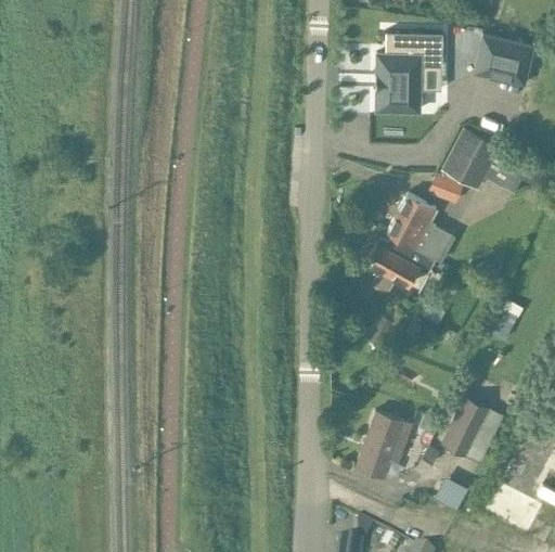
[(386,55),(377,55),(377,112),(421,112),(421,68),(442,68),(442,35),(386,34),(386,55)]
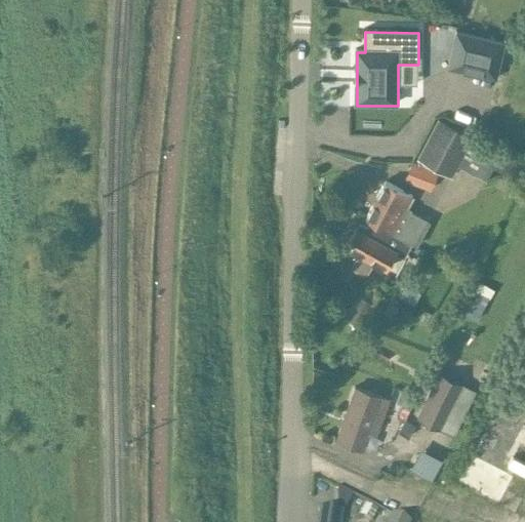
[(455,33),(447,69),(495,79),(503,43),(455,33)]
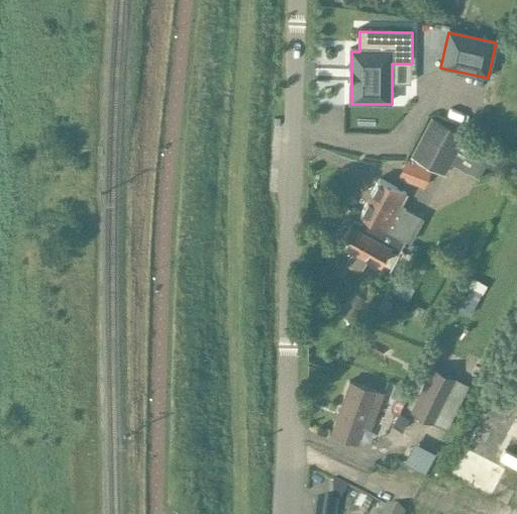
[(411,158),(444,176),(464,137),(431,119),(411,158)]
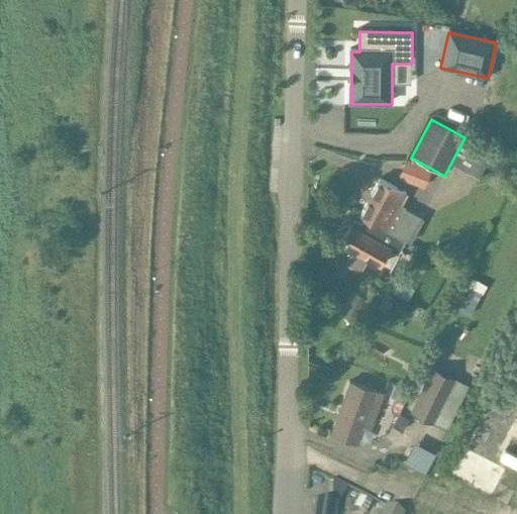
[(429,172),(406,163),(400,178),(423,187),(429,172)]
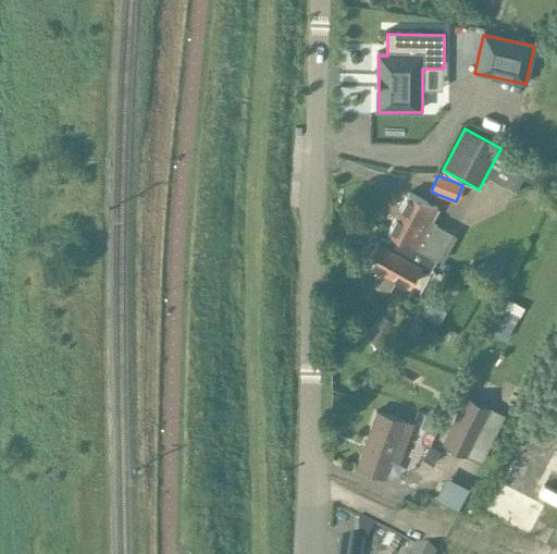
[(408,194),(387,234),(392,237),(435,261),(436,260),(440,261),(442,262),(455,237),(430,224),(437,210),(408,194)]
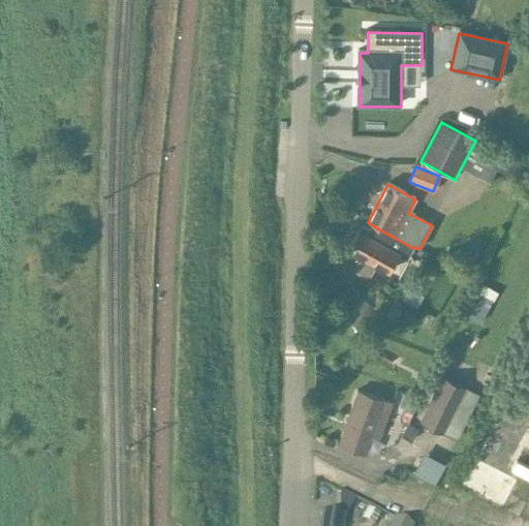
[(358,233),(347,251),(389,273),(398,257),(406,261),(413,248),(372,225),(369,231),(362,227),(359,233),(358,233)]
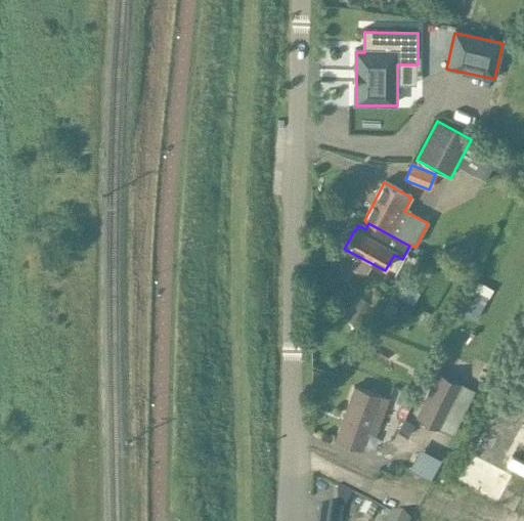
[(477,283),(460,313),(477,322),(493,292),(477,283)]
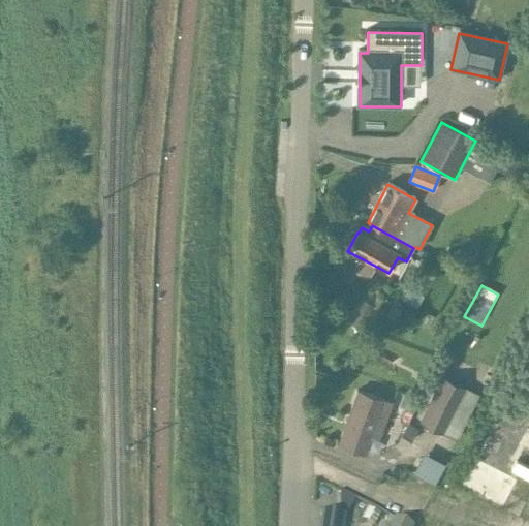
[(362,301),(348,325),(362,332),(374,308),(362,301)]
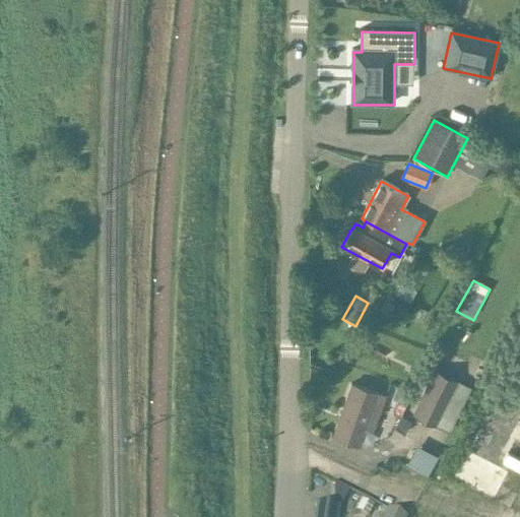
[(434,371),(412,414),(436,427),(457,382),(434,371)]
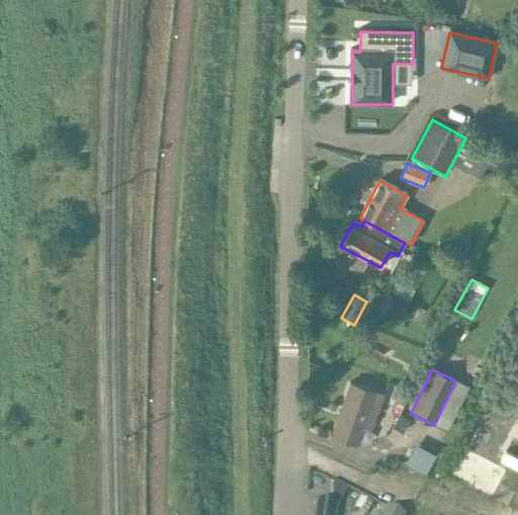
[(350,383),(344,400),(377,414),(384,396),(350,383)]
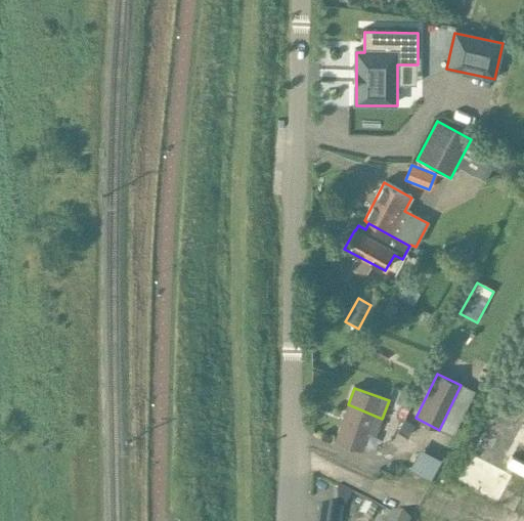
[(376,437),(382,419),(348,404),(335,441),(361,450),(367,434),(376,437)]
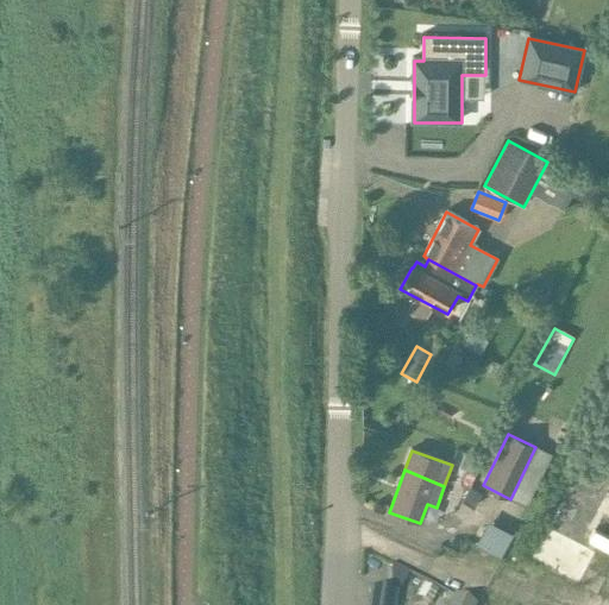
[(471,490),(463,502),(473,509),(482,497),(471,490)]
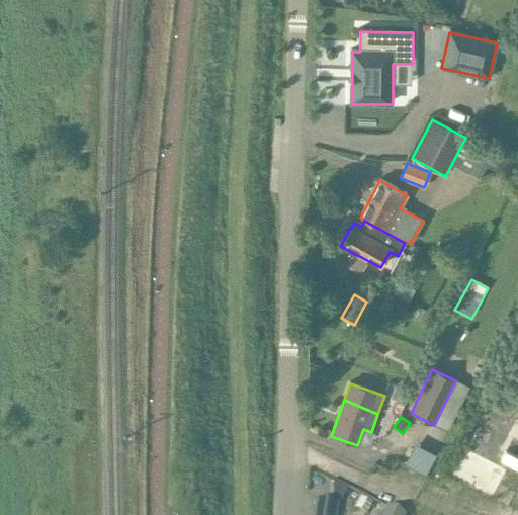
[(317,505),(316,514),(336,514),(337,508),(317,505)]
